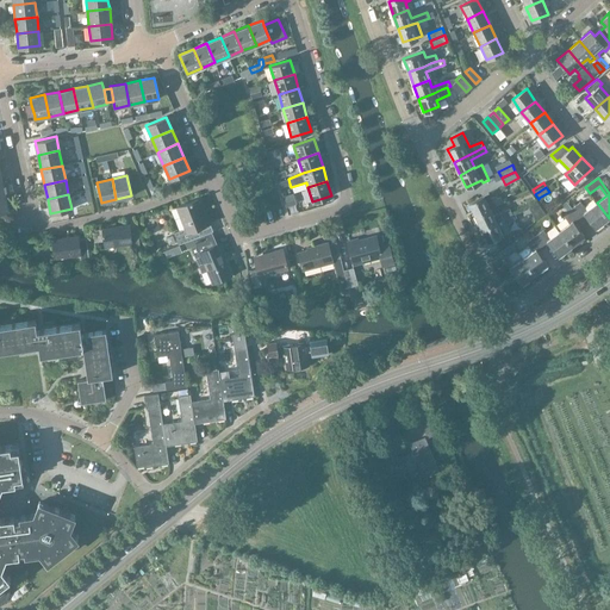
[(490,209),(496,206),(496,205),(500,203),(498,197),(493,199),(493,200),(487,204),(484,195),(470,203),(475,216),(490,209)]
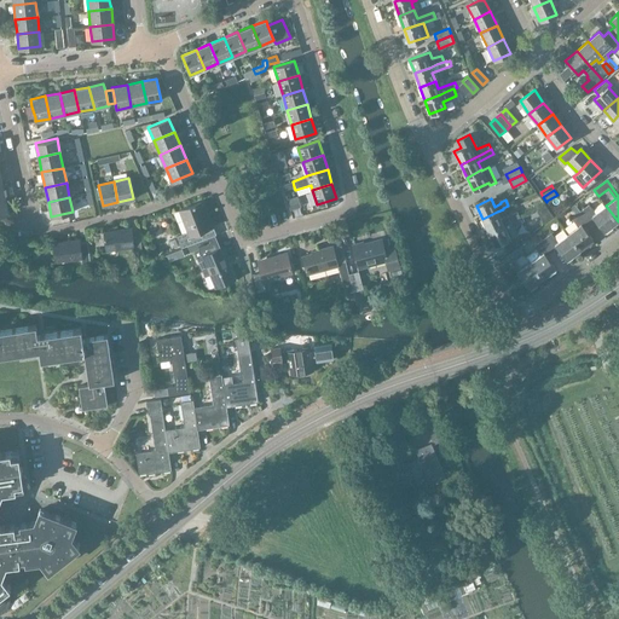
[(202,238),(200,232),(212,227),(202,201),(179,209),(187,231),(177,236),(181,247),(202,238)]
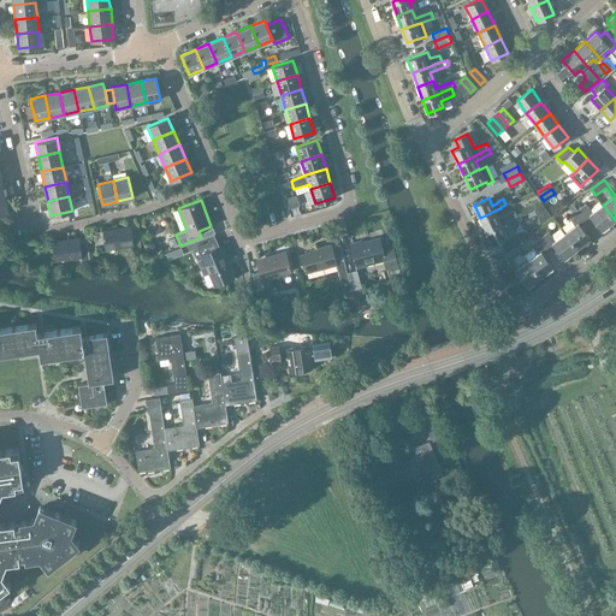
[(602,230),(615,220),(603,205),(592,212),(586,205),(578,211),(586,221),(592,218),(602,230)]
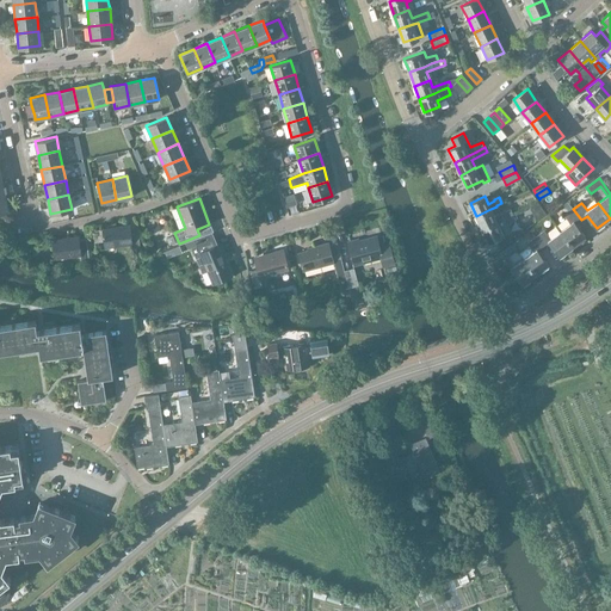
[(497,222),(504,218),(513,214),(510,209),(494,216),(491,209),(476,216),(482,229),(497,222)]
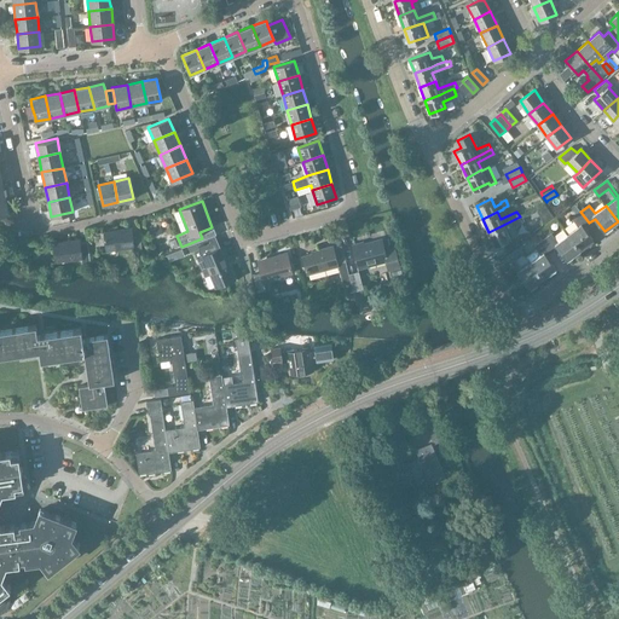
[(583,227),(589,223),(580,212),(572,219),(578,226),(567,235),(579,250),(593,241),(583,227)]
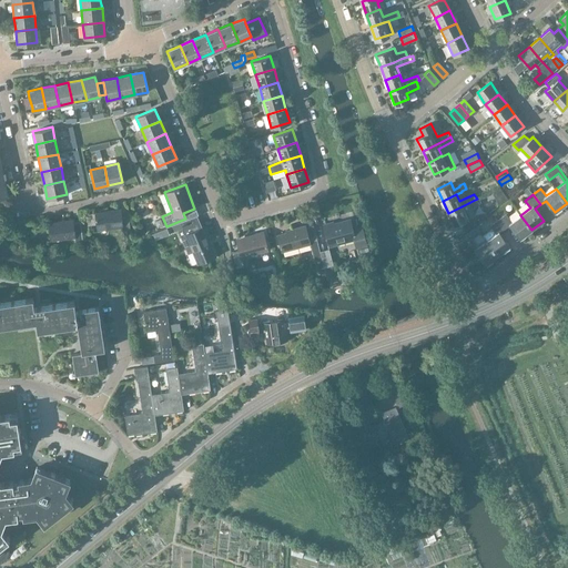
[(479,204),(477,199),(468,203),(462,206),(448,213),(454,225),(460,222),(465,231),(475,223),(472,216),(475,215),(470,208),(479,204)]
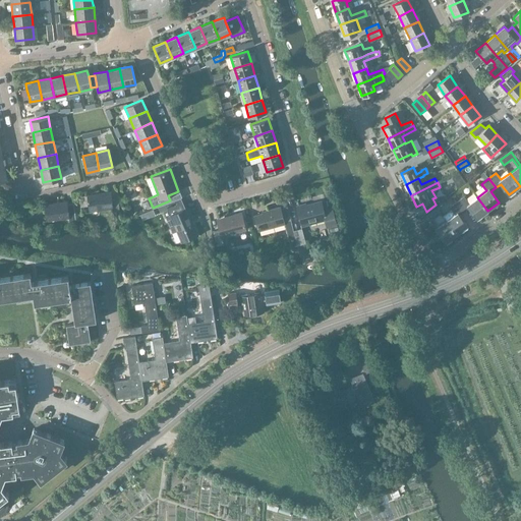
[(100,192),(101,193),(79,195),(80,207),(88,206),(89,210),(111,207),(111,212),(119,211),(118,198),(111,198),(110,191),(100,192)]
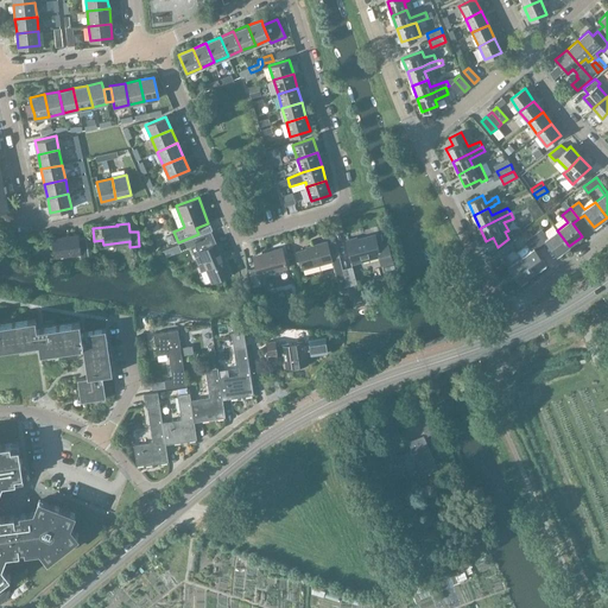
[(542,229),(532,236),(542,247),(546,244),(556,255),(569,246),(557,230),(548,238),(542,229)]
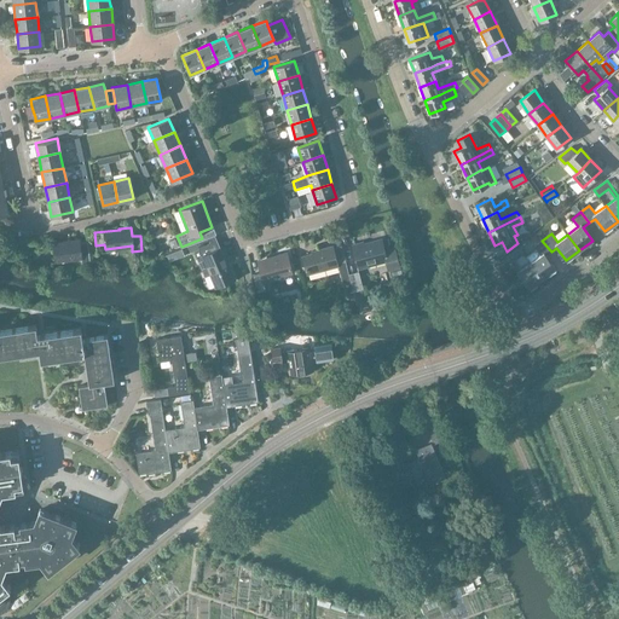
[(215,287),(235,278),(230,268),(229,268),(214,236),(187,247),(190,252),(194,250),(204,277),(209,275),(215,287)]
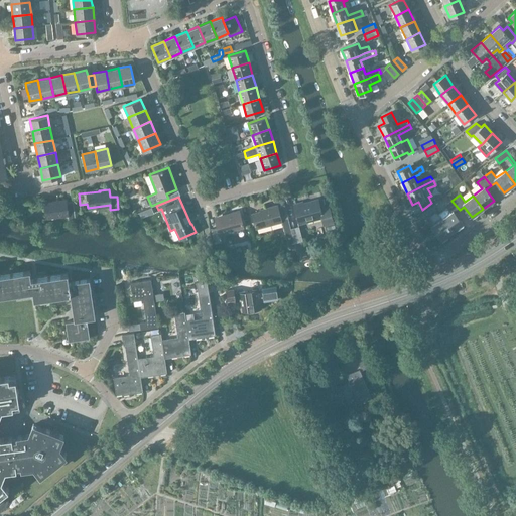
[(65,199),(56,200),(56,201),(43,203),(45,218),(67,215),(68,220),(75,219),(72,202),(66,203),(65,199)]
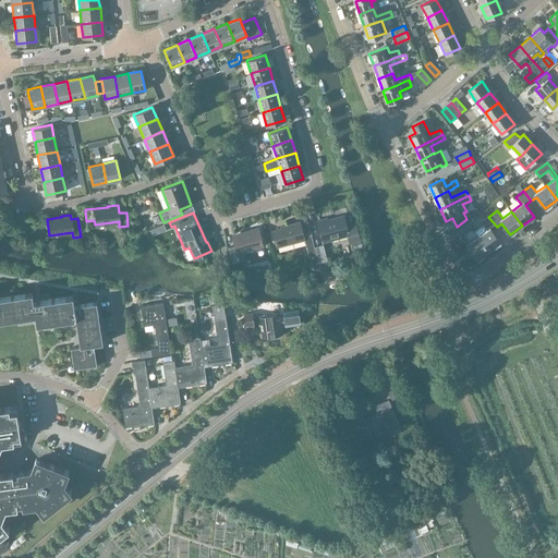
[(348,226),(344,216),(327,220),(327,218),(318,220),(324,241),(348,234),(350,243),(361,240),(356,223),(348,226)]
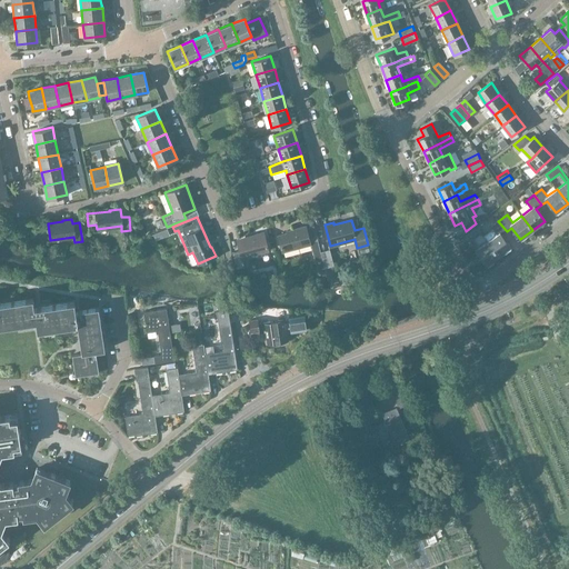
[(496,235),(487,241),(498,256),(510,247),(501,236),(507,231),(498,221),(490,227),(496,235)]
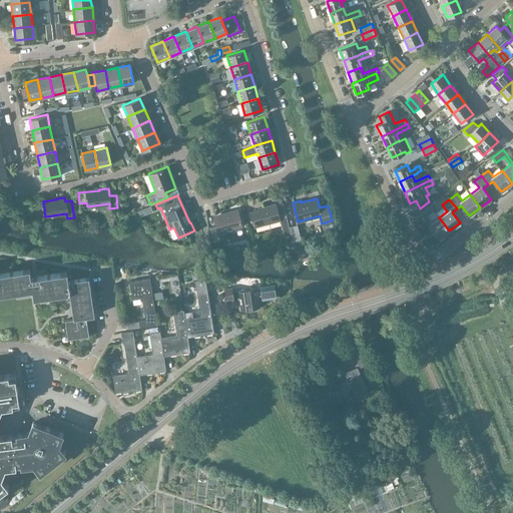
[(290,229),(290,227),(287,216),(281,217),(276,203),(263,207),(264,208),(250,212),(255,227),(281,220),(285,231),(284,231),(286,242),(294,240),(290,229)]
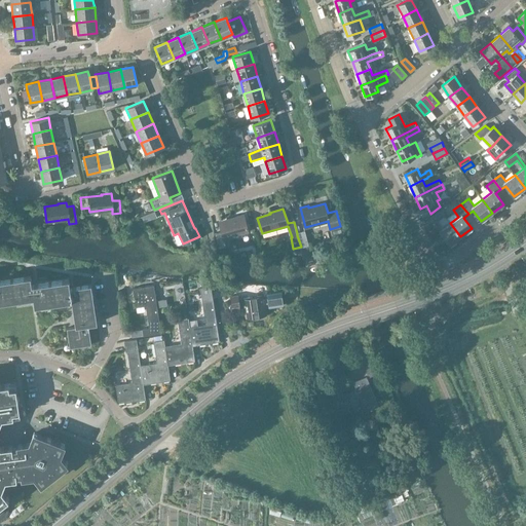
[(442,234),(440,236),(443,239),(444,238),(449,246),(460,236),(450,223),(442,229),(436,221),(444,215),(440,211),(429,219),(442,234)]
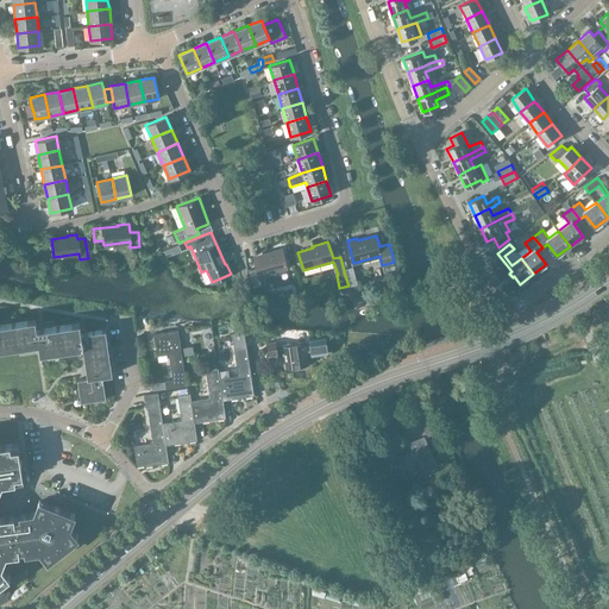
[(253,288),(261,286),(259,277),(272,274),(271,272),(287,268),(282,249),(271,251),(271,253),(253,258),(256,268),(249,270),(253,288)]
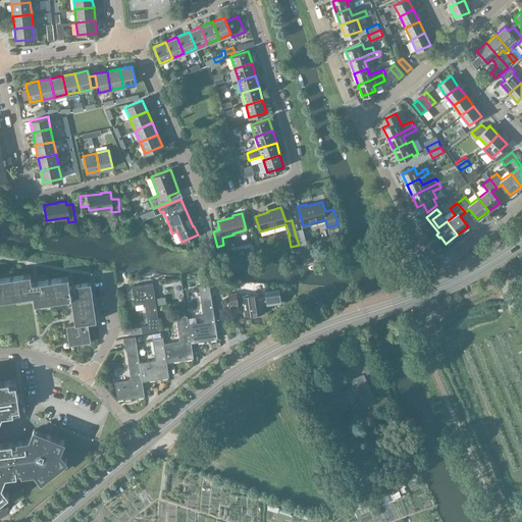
[(295,231),(295,233),(299,245),(307,243),(303,229),(295,231)]
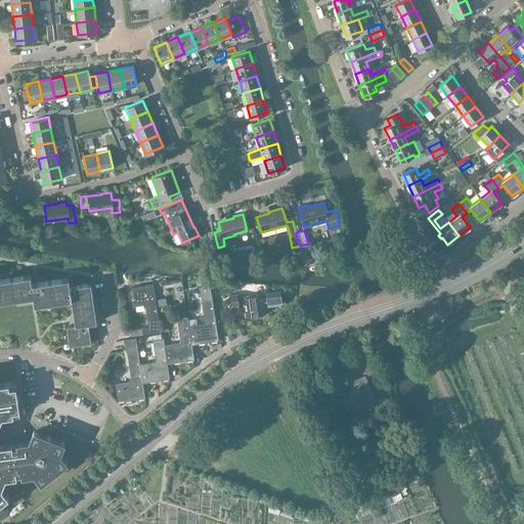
[(69,278),(38,282),(32,284),(31,275),(0,279),(0,301),(31,297),(33,297),(34,305),(71,299),(75,325),(71,325),(67,326),(70,346),(91,342),(88,323),(96,322),(90,284),(70,287),(69,278)]
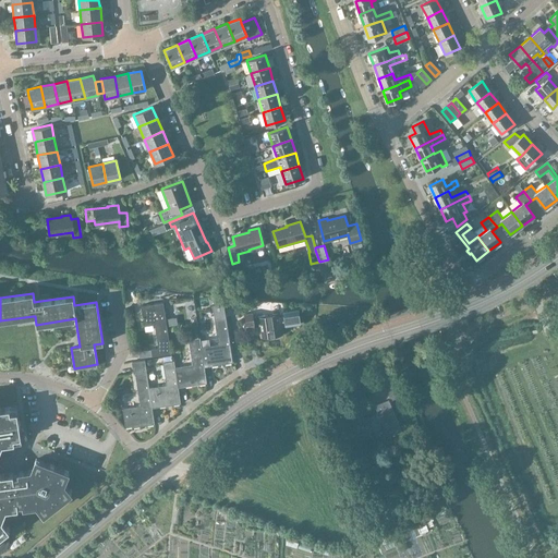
[(152,355),(170,353),(162,303),(141,306),(144,326),(155,324),(158,348),(150,349),(152,355)]
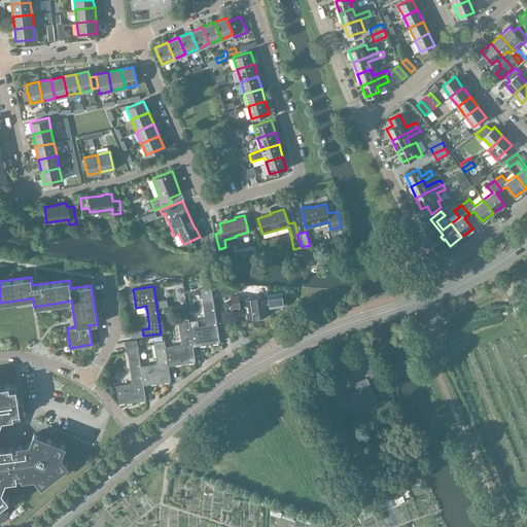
[(268,295),(269,299),(265,300),(264,295),(239,300),(239,294),(230,296),(233,312),(241,310),(241,309),(245,308),(246,319),(267,316),(266,308),(270,308),(284,306),(282,293),(268,295)]
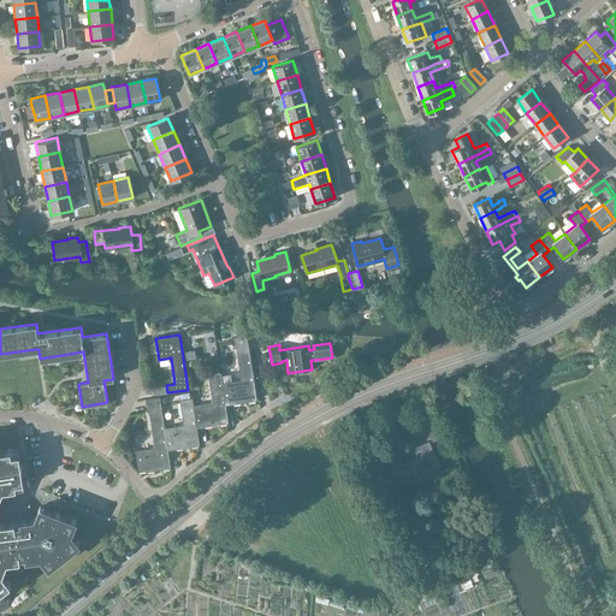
[(241,380),(221,383),(225,404),(256,400),(248,344),(236,347),(241,380)]
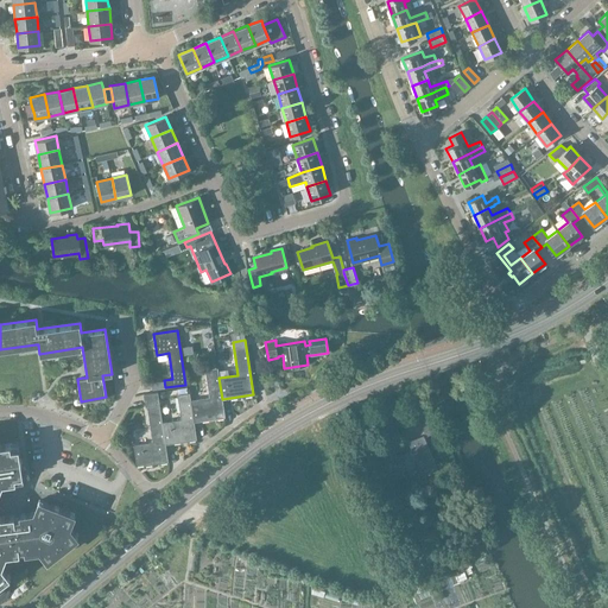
[(214,354),(204,355),(207,369),(206,369),(209,397),(190,399),(194,422),(225,417),(222,399),(219,378),(217,368),(216,368),(214,354)]
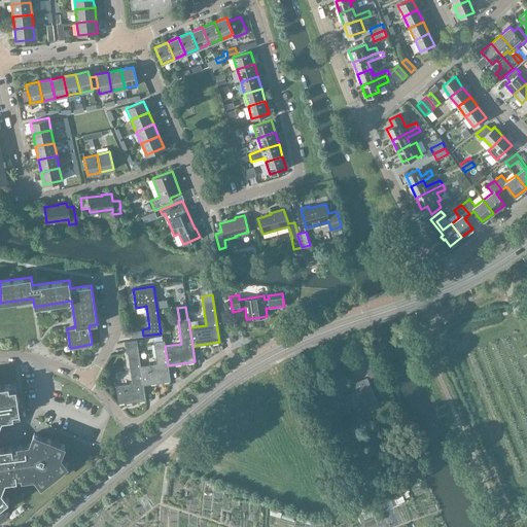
[(170,381),(168,365),(165,346),(164,340),(163,340),(162,336),(155,337),(156,341),(153,342),(156,363),(141,366),(143,385),(170,381)]
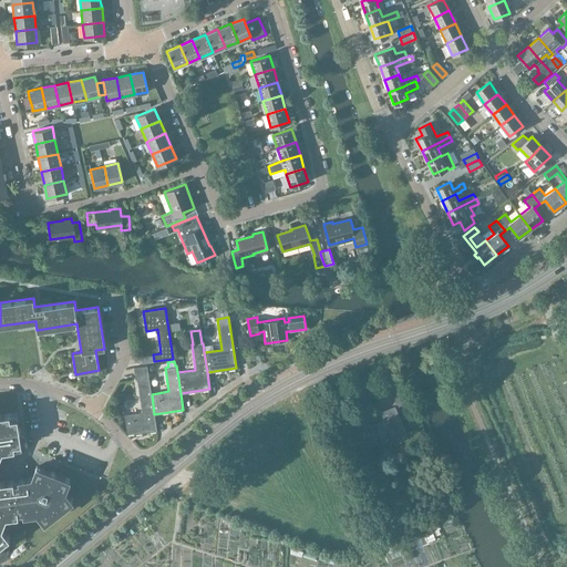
[(154,378),(165,375),(162,363),(152,366),(154,378)]
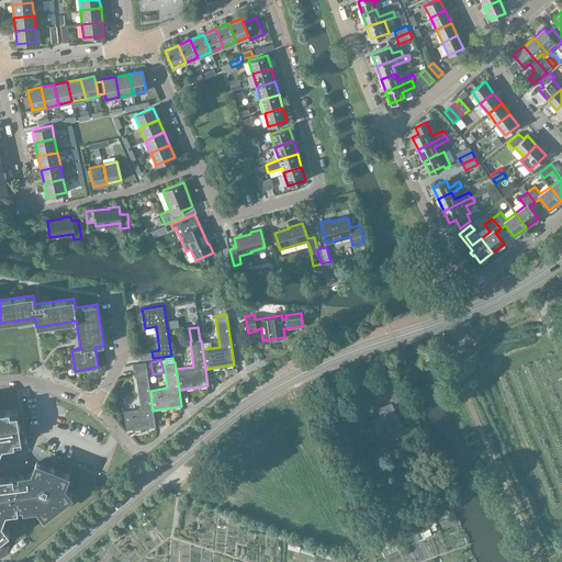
[(136,375),(141,408),(123,411),(126,430),(133,429),(133,430),(156,427),(153,411),(147,373),(146,362),(133,364),(134,375),(136,375)]
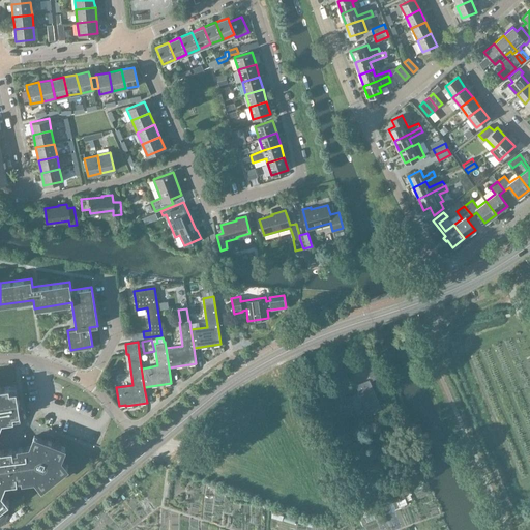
[(383,374),(379,363),(366,369),(372,379),(383,374)]
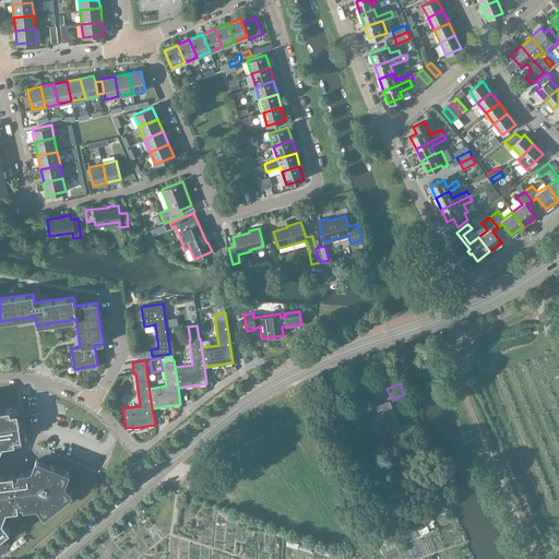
[(384,426),(390,437),(402,431),(389,401),(377,406),(380,413),(364,420),(358,408),(346,414),(358,442),(370,437),(369,432),(384,426)]
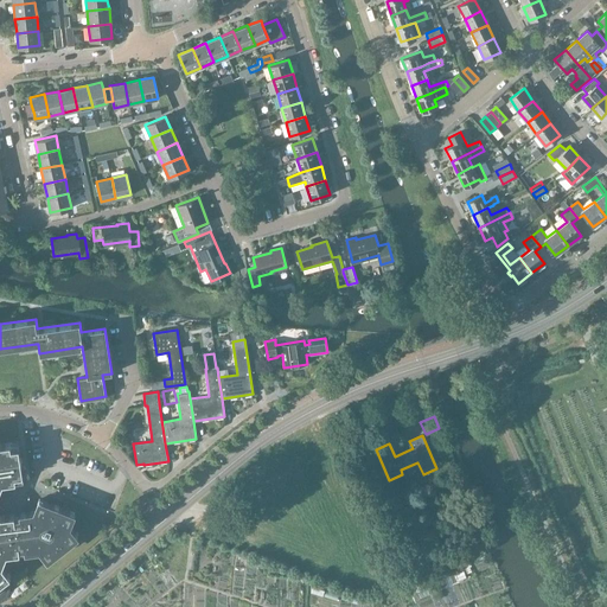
[(0,601),(2,600),(6,598),(8,594),(10,590),(10,586),(8,581),(7,579),(10,575),(1,566),(6,554),(19,551),(19,547),(26,547),(26,551),(39,549),(48,560),(78,536),(72,529),(71,529),(68,525),(70,521),(71,522),(75,513),(38,499),(33,511),(20,513),(21,518),(14,519),(14,515),(1,516),(0,515),(0,489),(2,483),(16,480),(14,475),(23,474),(18,447),(11,448),(10,442),(0,443),(0,601)]
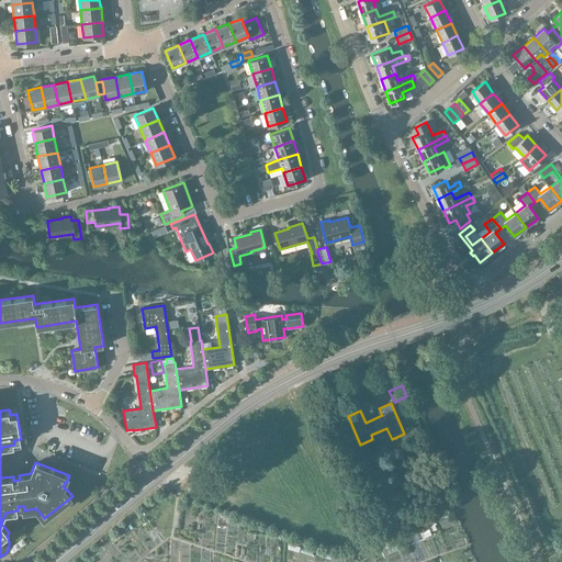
[(414,537),(405,540),(407,547),(416,543),(414,537)]
